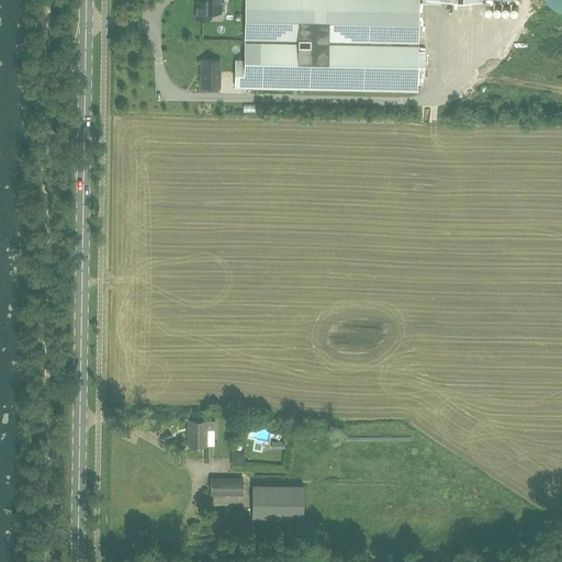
[(221,3),(221,0),(202,0),(202,1),(197,1),(197,19),(211,19),(211,13),(221,13),(221,12),(224,12),(224,3),(221,3)]
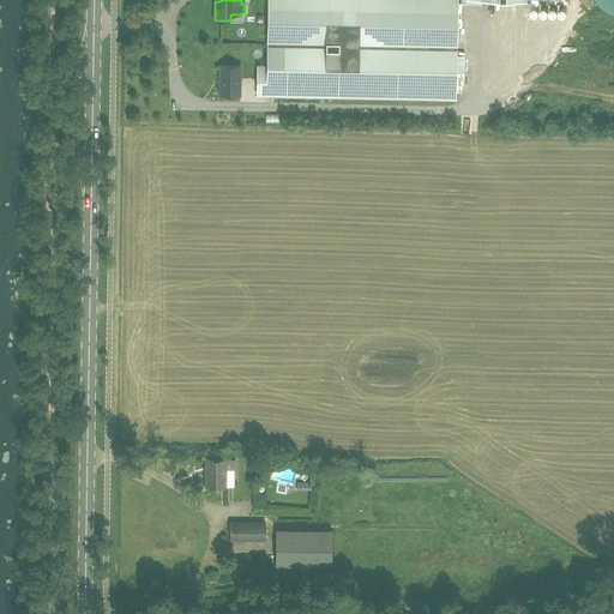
[(268,0),(268,65),(257,65),(256,96),(268,96),(456,100),(457,0),(268,0)]
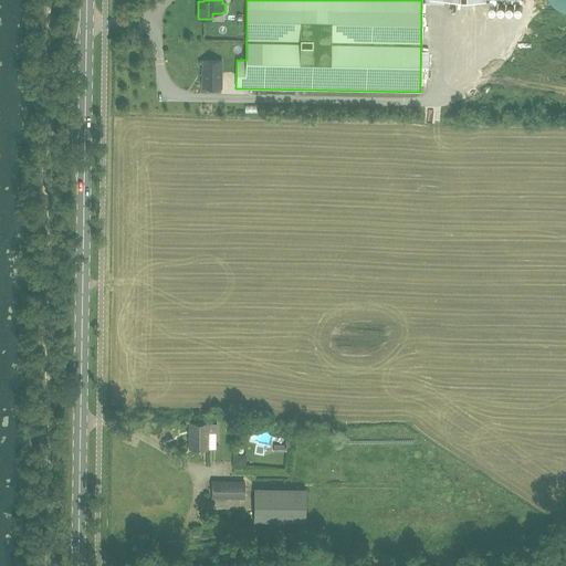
[(554,7),(561,11),(565,12),(565,0),(548,0),(549,1),(554,7)]
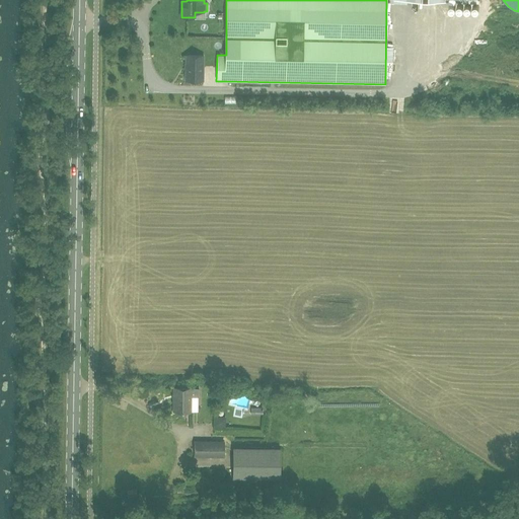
[(204,56),(186,56),(186,80),(203,80),(204,56)]
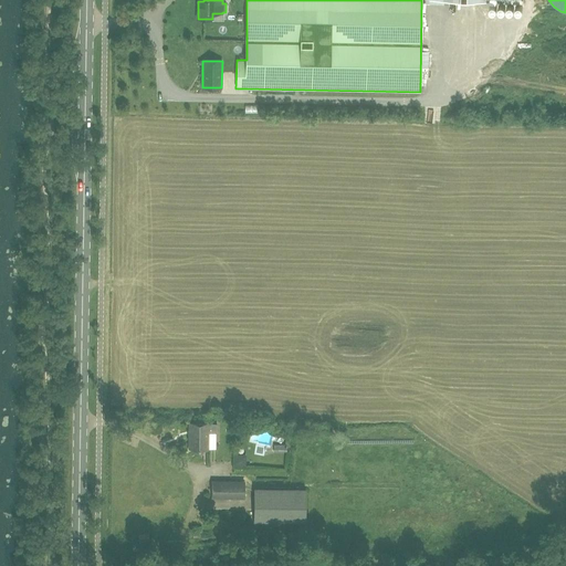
[(189,422),(189,448),(208,448),(208,432),(216,433),(217,423),(208,423),(208,422),(189,422)]
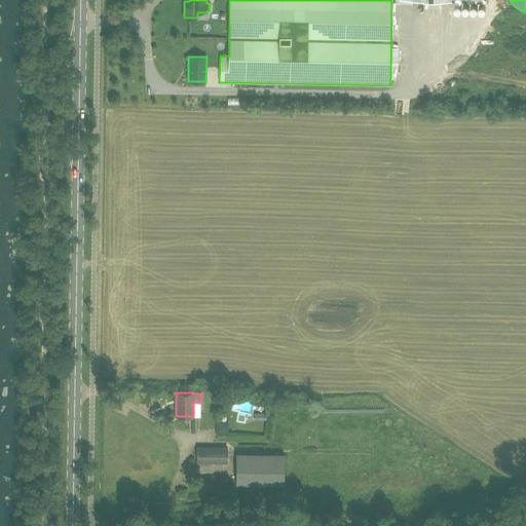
[(248,413),(248,421),(256,420),(256,413),(248,413)]
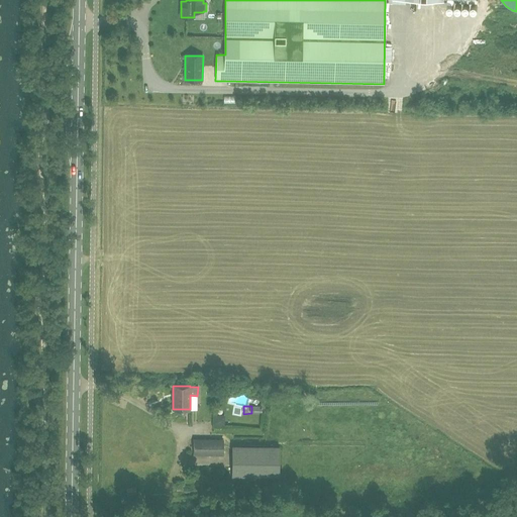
[(194,439),(193,453),(222,454),(222,440),(194,439)]
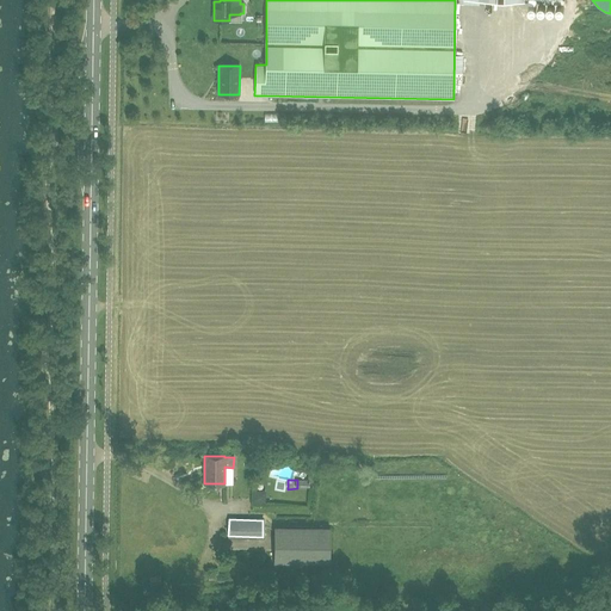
[(329,563),(329,528),(275,528),(275,562),(329,563)]
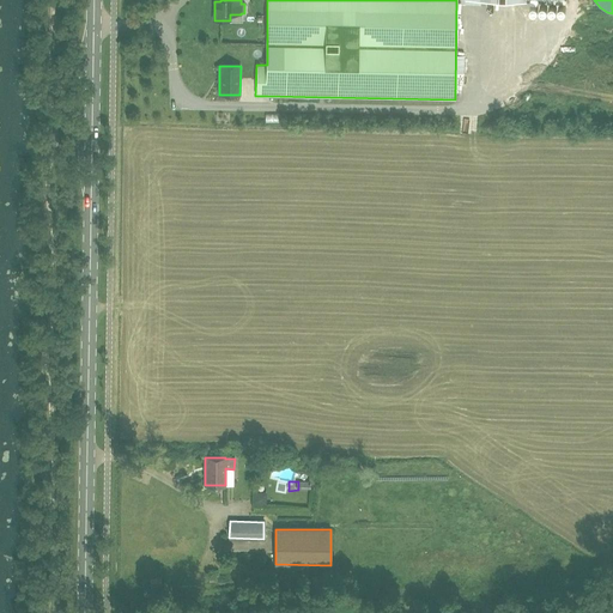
[(162,578),(150,578),(150,588),(162,588),(162,578)]
